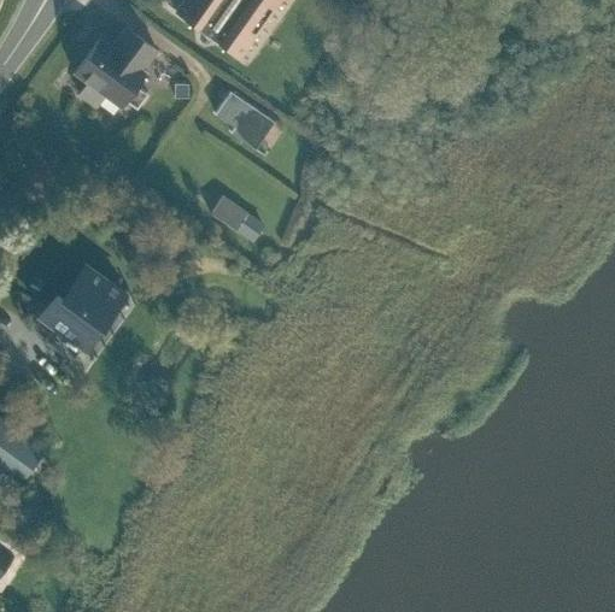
[(188,0),(179,16),(244,60),(285,0),(188,0)]
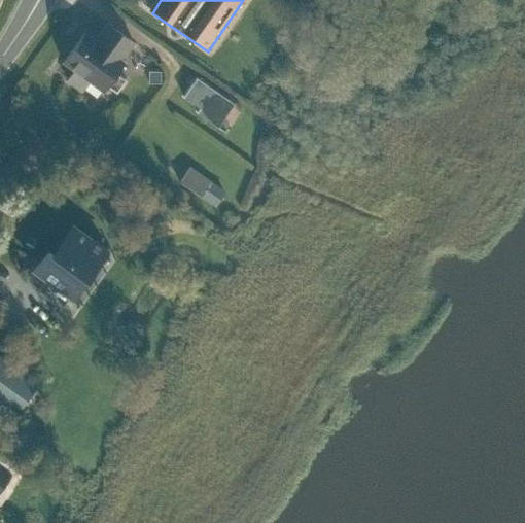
[(134,45),(107,26),(95,43),(84,36),(64,65),(75,72),(68,82),(81,93),(89,82),(103,93),(106,90),(116,97),(127,82),(116,75),(125,65),(121,63),(134,45)]
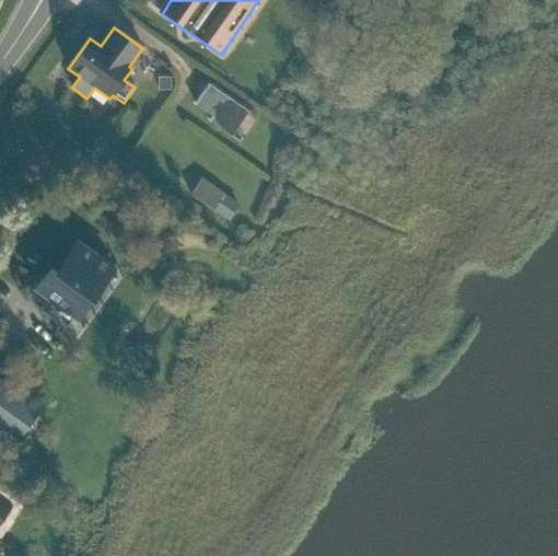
[(209,87),(197,104),(213,115),(208,123),(233,136),(248,113),(209,87)]
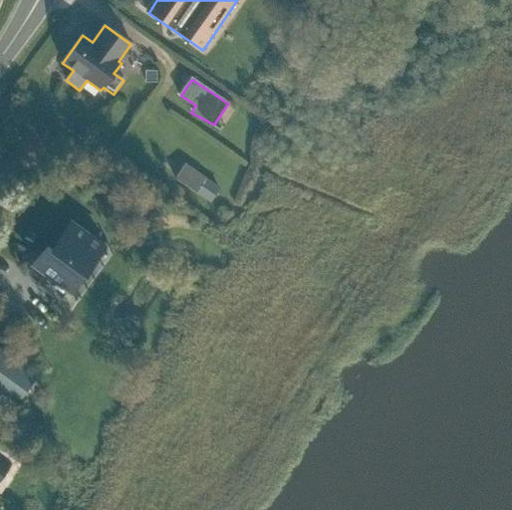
[(186,164),(176,179),(197,193),(206,179),(207,179),(186,164)]
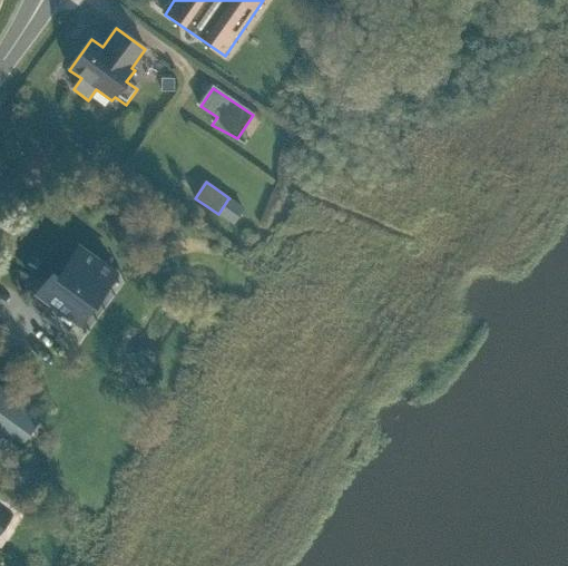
[(228,198),(218,214),(234,224),(244,208),(228,198)]
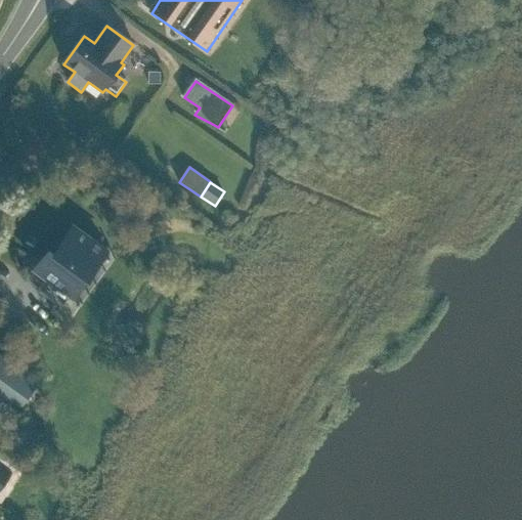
[(49,250),(34,270),(67,294),(81,274),(86,279),(106,252),(73,227),(54,254),(49,250)]
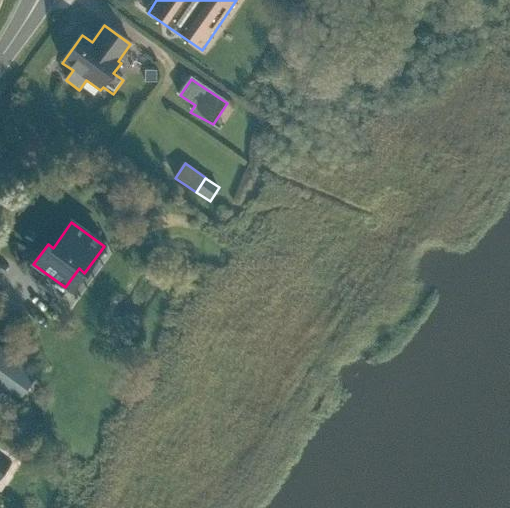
[(0,346),(0,393),(17,405),(39,373),(0,346)]
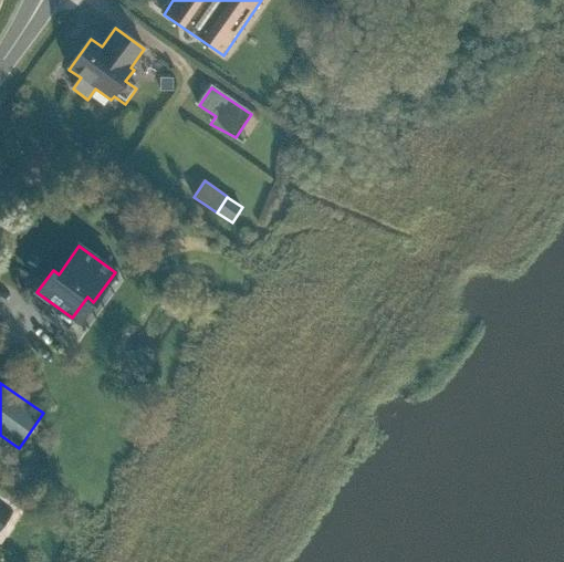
[(0,503),(0,530),(13,513),(0,503)]
